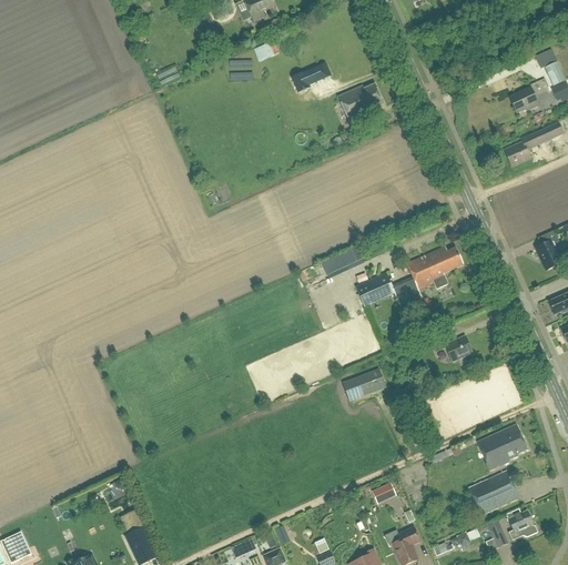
[(254,21),(265,16),(263,11),(275,6),(273,0),(244,0),(254,21)]
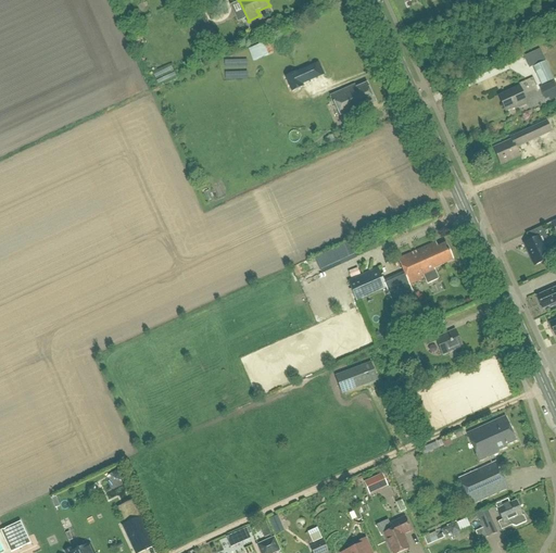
[(255,34),(266,29),(263,23),(252,27),(255,34)]
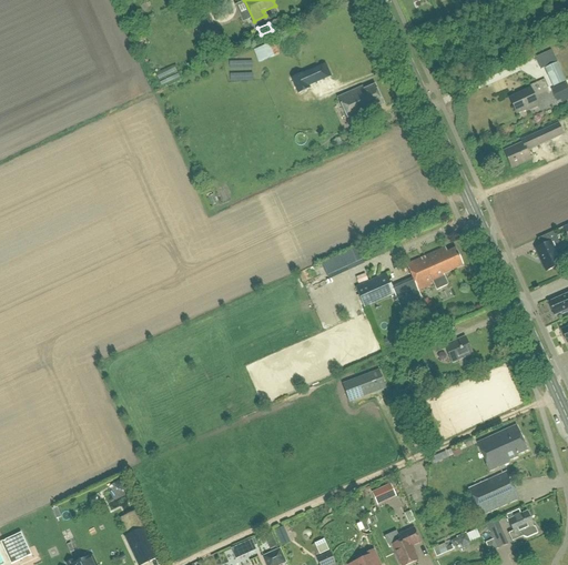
[(553,84),(566,79),(557,60),(545,66),(553,84)]
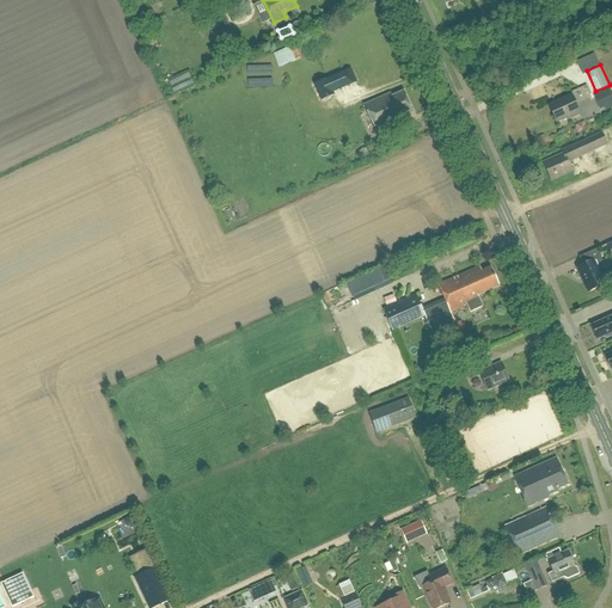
[(334,93),(332,91),(326,77),(314,83),(322,98),(334,93)]
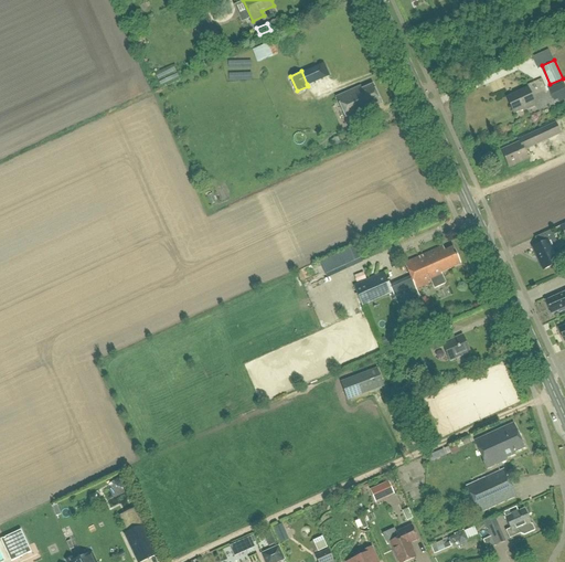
[(564,97),(564,83),(563,80),(548,86),(554,99),(557,97),(560,101),(564,97)]
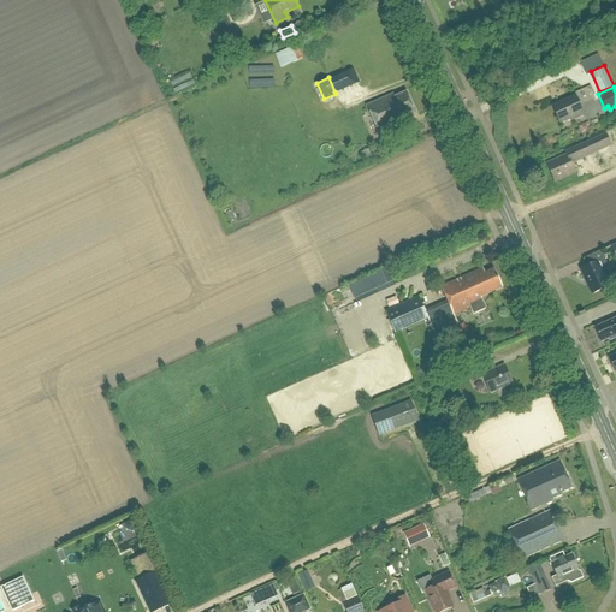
[(416,112),(407,90),(395,95),(392,93),(369,102),(381,131),(409,119),(407,116),(416,112)]
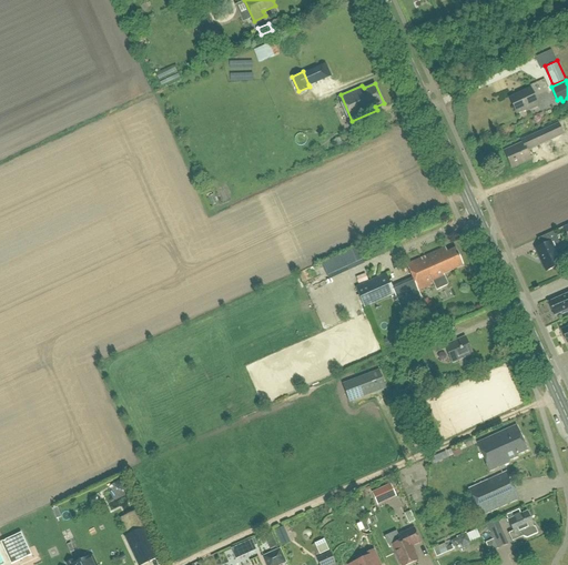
[(527,110),(539,104),(530,87),(510,96),(517,112),(527,109),(527,110)]
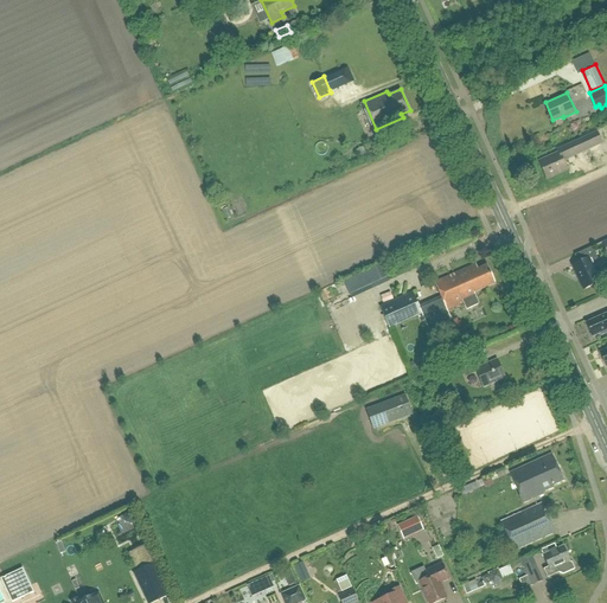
[(548,175),(567,167),(563,158),(602,141),(596,130),(557,148),(558,151),(541,159),(548,175)]
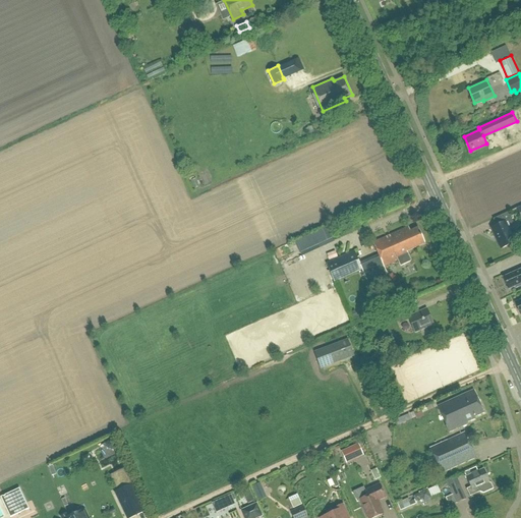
[(501,246),(515,240),(506,220),(512,217),(509,210),(495,216),(499,224),(491,227),(501,246)]
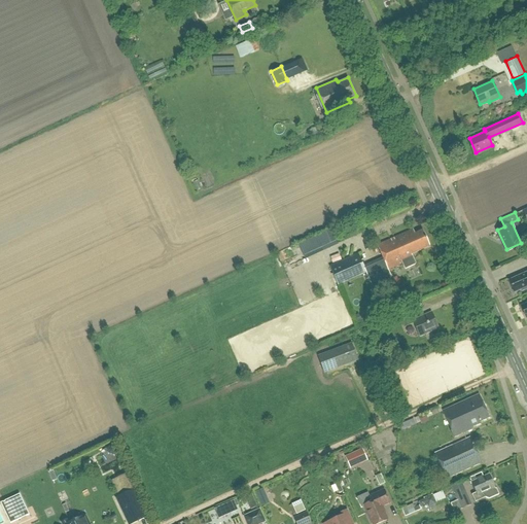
[(413,228),(379,243),(378,243),(379,244),(384,256),(365,265),(358,250),(343,257),(330,263),(339,282),(366,269),(372,280),(390,272),(389,269),(403,262),(406,267),(416,262),(414,256),(413,252),(430,244),(423,229),(416,232),(413,228)]
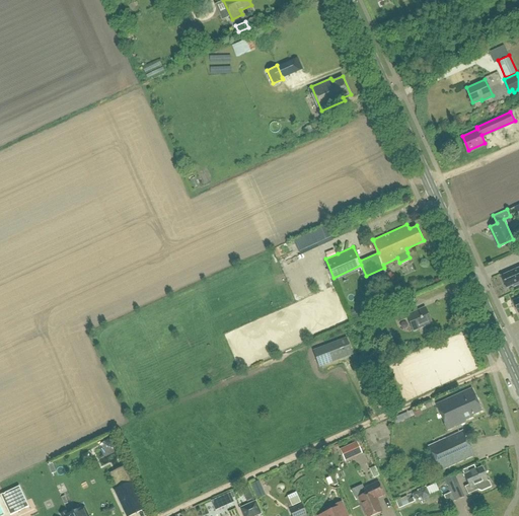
[(514,284),(518,282),(518,265),(501,274),(506,286),(513,283),(514,284)]
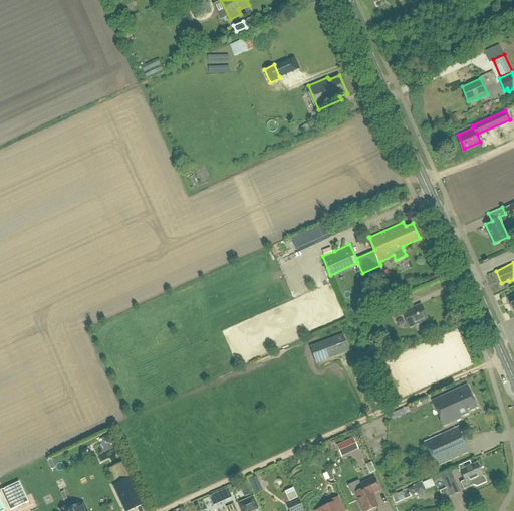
[(408,309),(405,303),(392,309),(395,317),(404,313),(409,325),(427,317),(421,303),(408,309)]
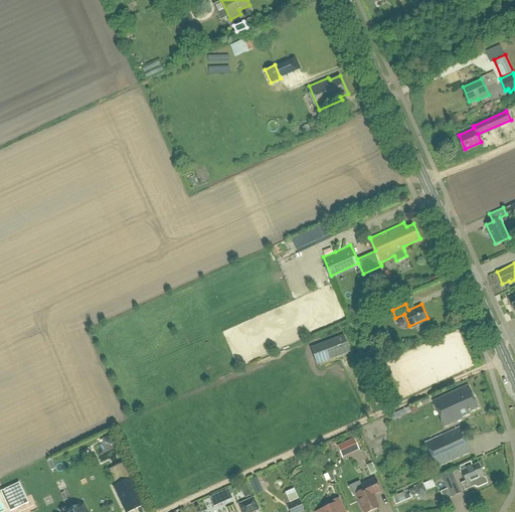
[(316,363),(350,350),(343,333),(310,346),(316,363)]
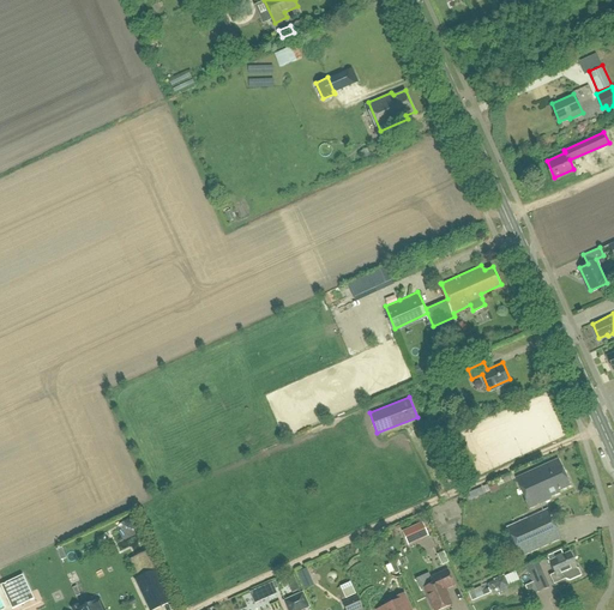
[(529,506),(551,496),(551,495),(559,490),(559,489),(570,483),(558,457),(516,476),(529,506)]
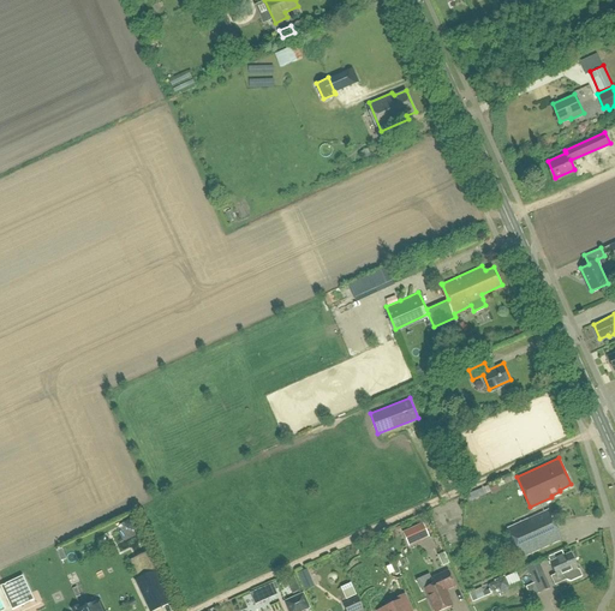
[(473,489),(476,496),(487,491),(484,484),(473,489)]
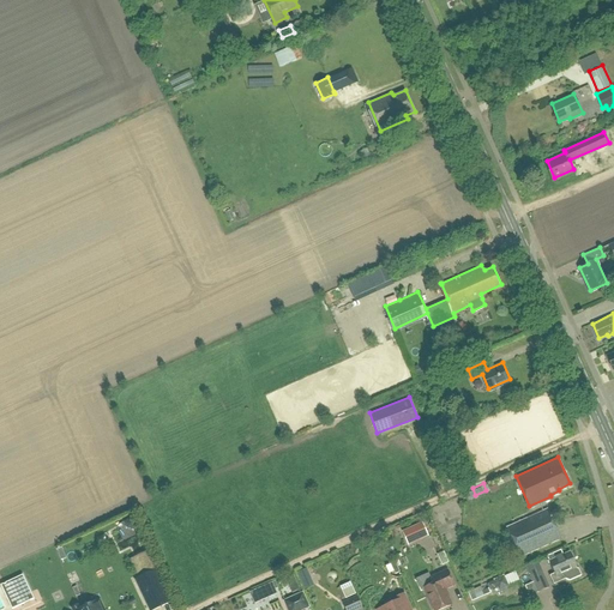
[(521,555),(563,536),(548,506),(507,525),(521,555)]
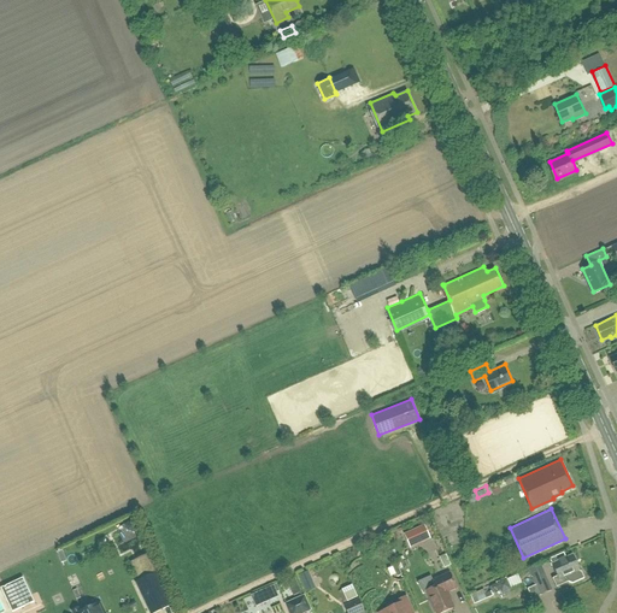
[(134,518),(124,523),(128,529),(133,530),(137,528),(134,518)]
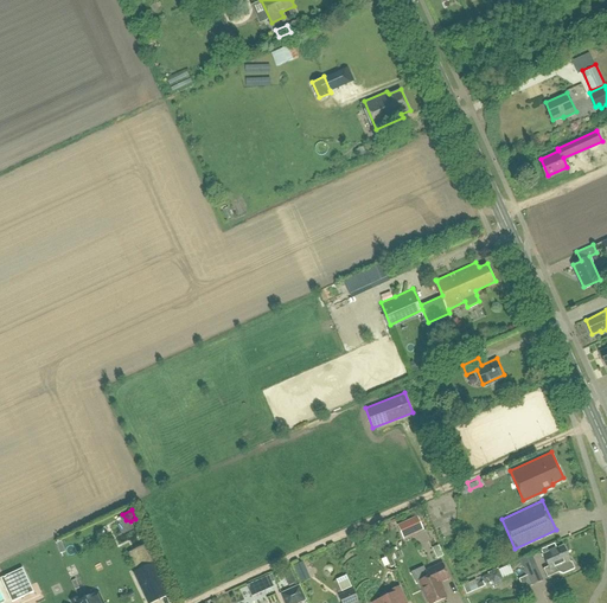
[(403,537),(423,527),(417,514),(397,523),(403,537)]
